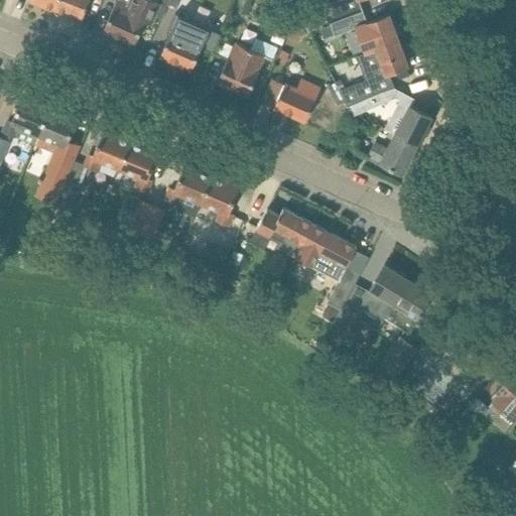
[(29,0),(55,10),(59,0),(29,0)]
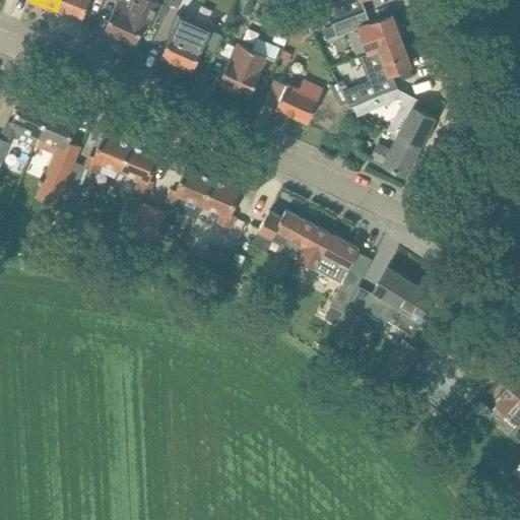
[(60,0),(56,10),(81,20),(89,0),(60,0)]
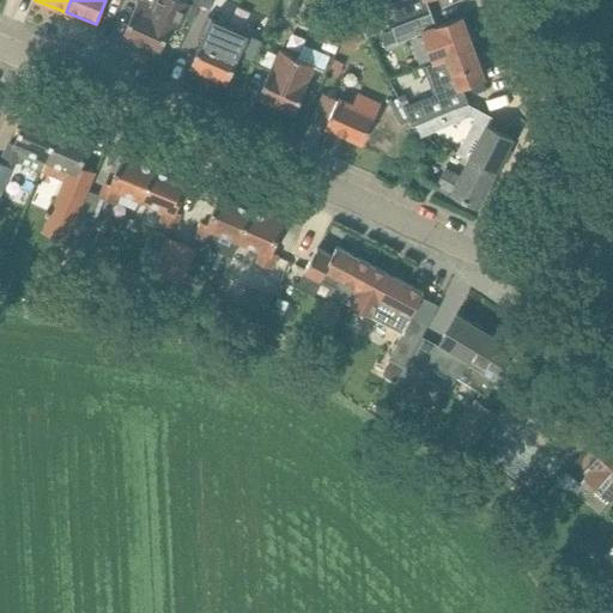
[(200,4),(201,0),(189,0),(189,1),(184,0),(138,0),(123,35),(161,52),(171,26),(178,29),(183,18),(192,22),(200,4)]
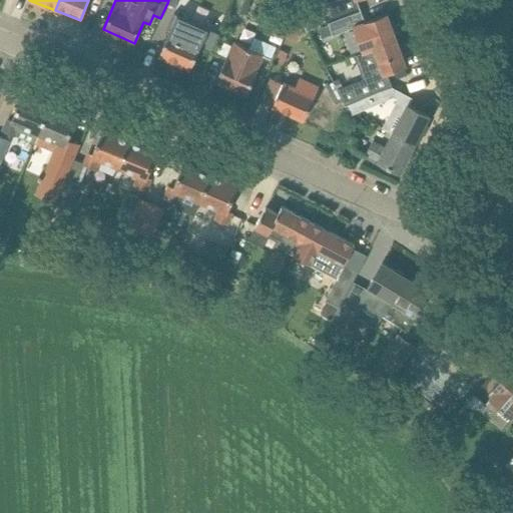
[(237,0),(234,8),(245,13),(250,0),(237,0)]
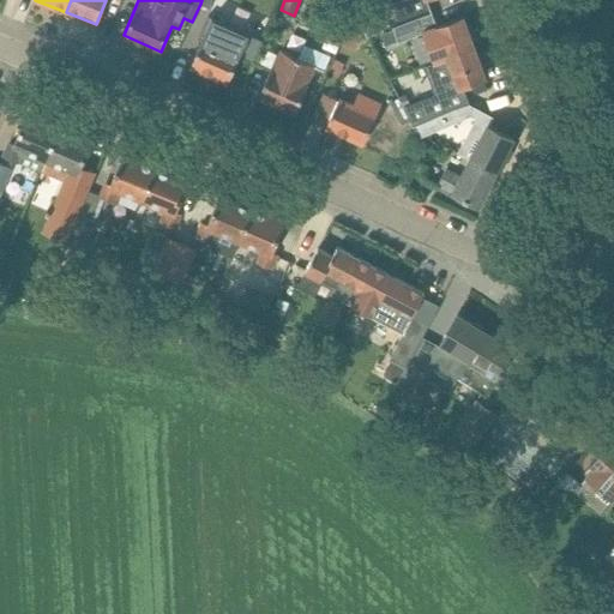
[(399,0),(392,2),(398,19),(429,7),(427,0),(399,0)]
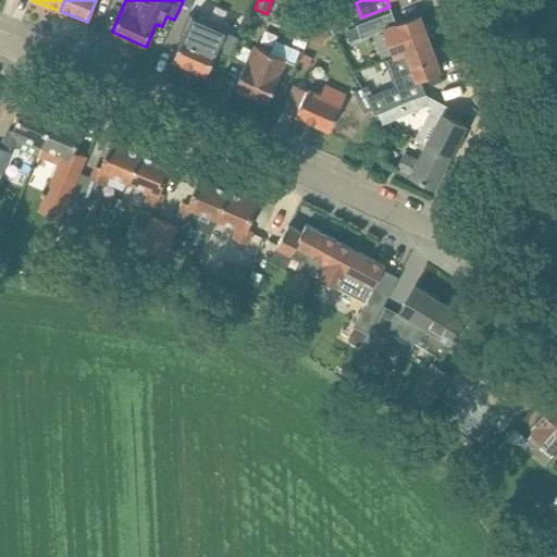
[(392,11),(356,24),(357,25),(361,37),(361,38),(384,29),(394,57),(431,44),(420,14),(396,23),(392,11)]
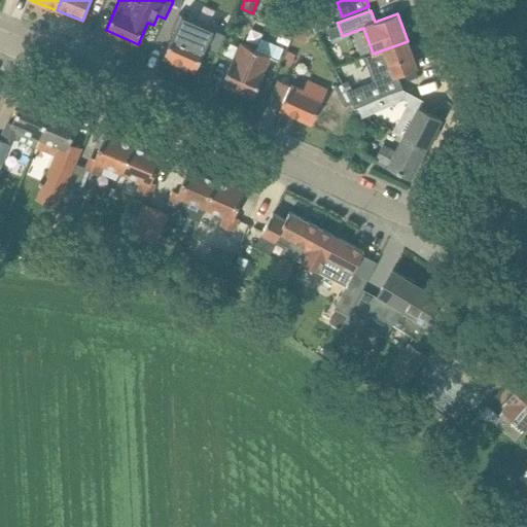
[(174,34),(164,56),(196,70),(206,48),(217,54),(225,34),(178,13),(170,32),(174,34)]
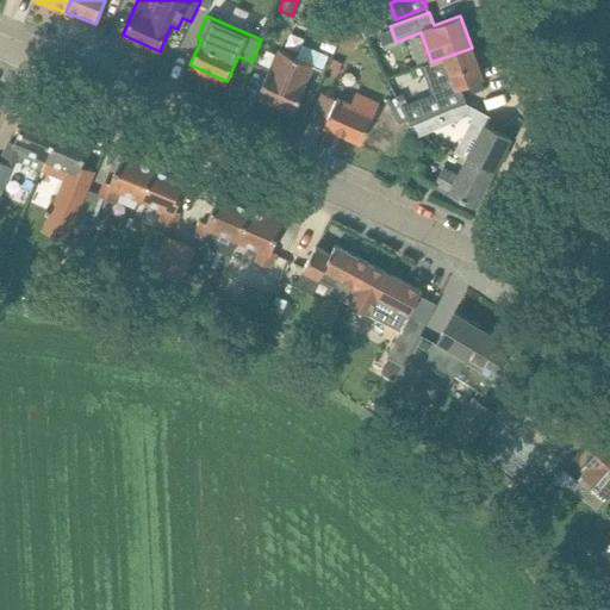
[(360,31),(348,25),(340,42),(353,48),(360,31)]
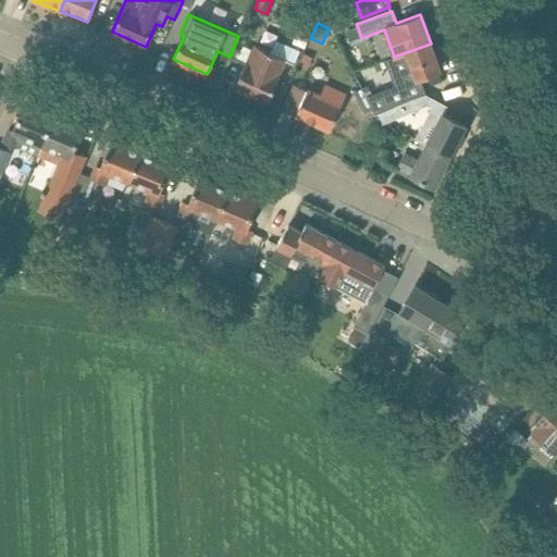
[(357,25),(346,29),(350,41),(361,37),(357,25)]
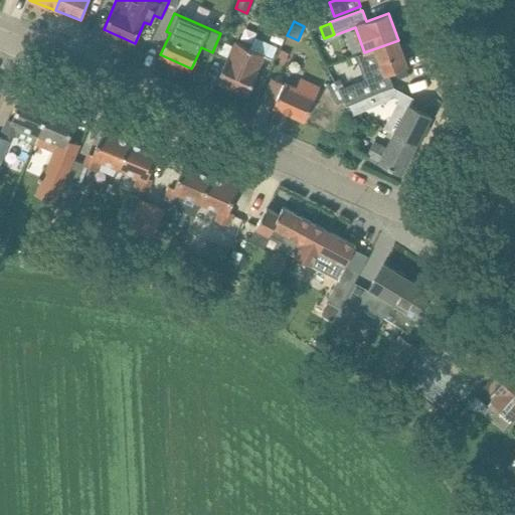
[(364,52),(358,54),(367,80),(371,78),(372,79),(386,74),(388,73),(396,70),(406,66),(407,66),(398,40),(364,52)]
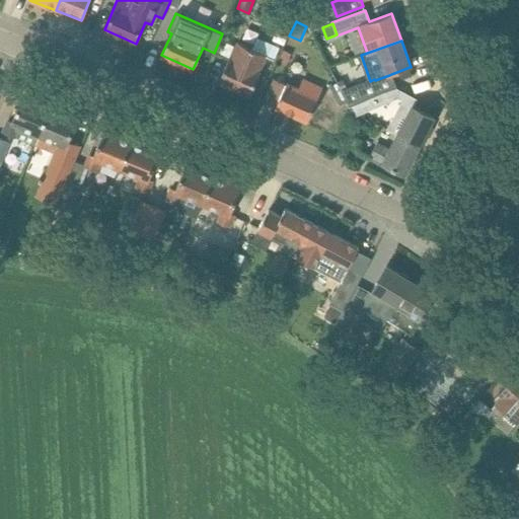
[(250,94),(261,71),(260,70),(267,54),(239,42),(231,58),(229,57),(219,81),(250,94)]
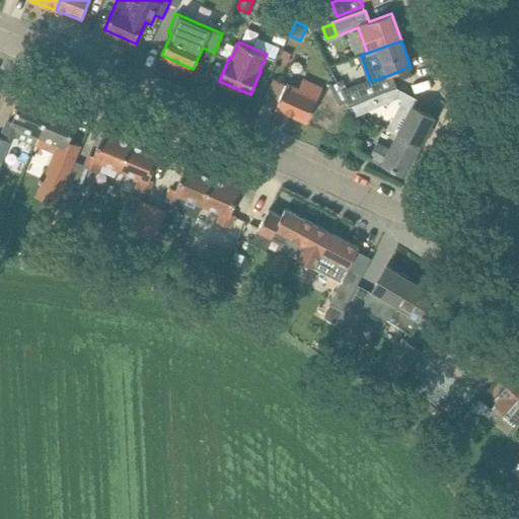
[(370,81),(344,91),(349,102),(350,104),(376,93),(379,92),(393,86),(389,75),(375,80),(374,79),(370,81)]
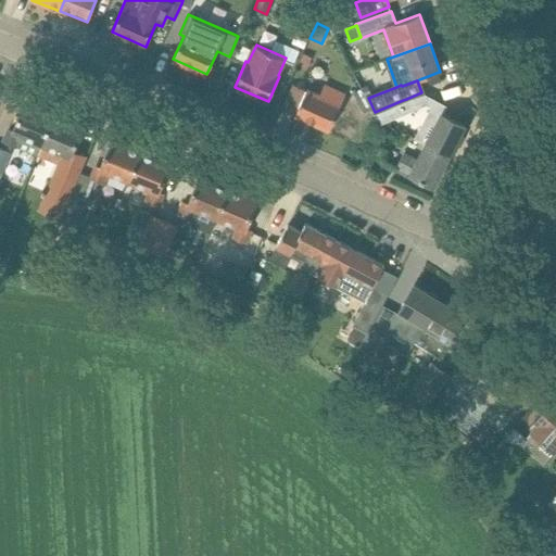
[(307,89),(300,105),(295,114),(329,129),(344,96),(325,86),(321,95),(307,89)]
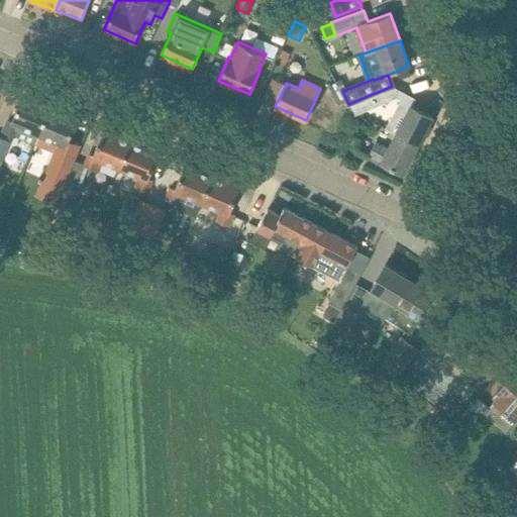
[(378,92),(375,93),(379,104),(396,96),(397,96),(400,90),(392,86),(378,92)]
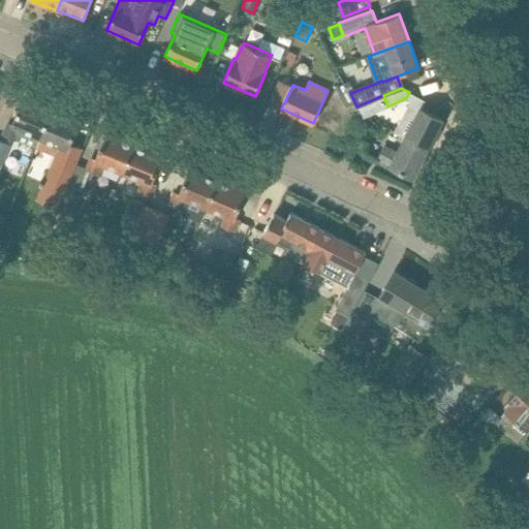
[(410,101),(396,131),(404,135),(428,147),(428,146),(430,147),(433,146),(437,138),(436,135),(434,134),(442,119),(423,109),(422,109),(426,100),(412,94),(408,100),(410,101)]
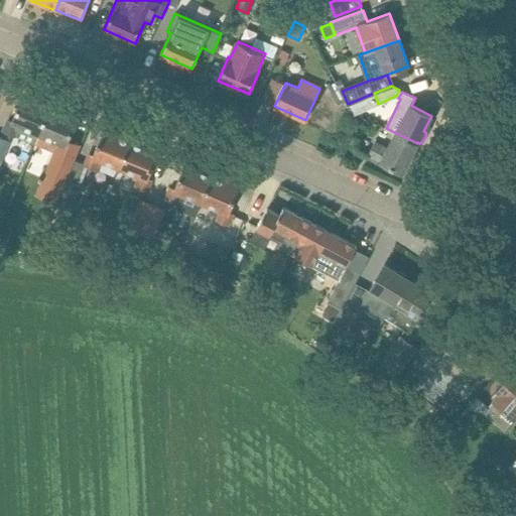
[(15,136),(33,143),(37,132),(47,107),(22,97),(12,121),(8,119),(3,131),(15,136)]
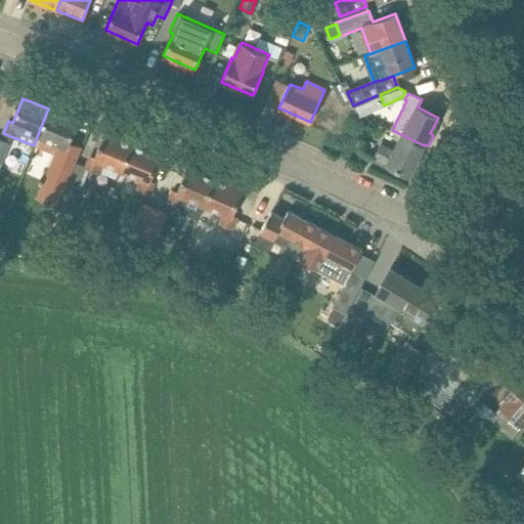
[(79,121),(48,108),(38,134),(34,145),(54,155),(43,182),(62,191),(81,147),(70,142),(79,121)]
